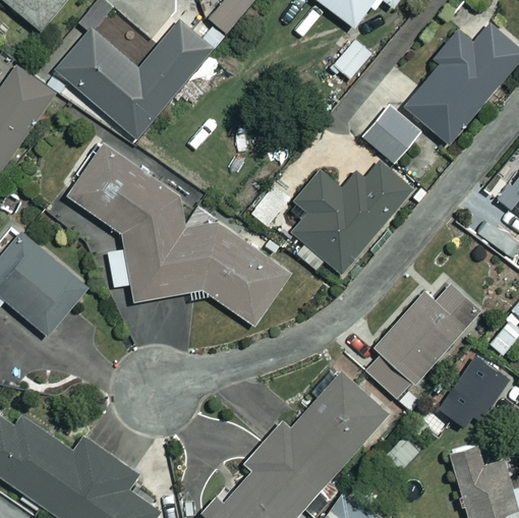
[(0,0),(0,2),(40,35),(67,0),(0,0)]
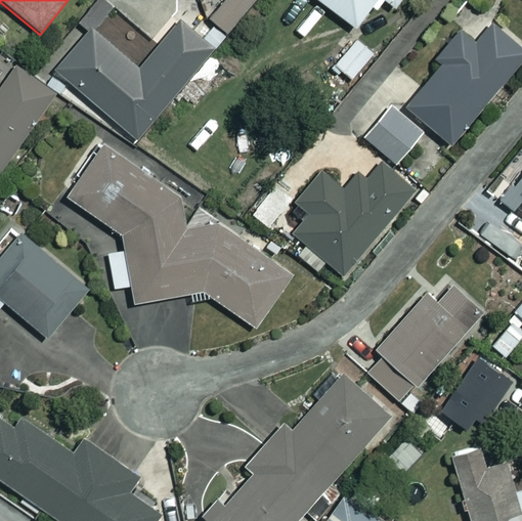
[(254,0),(224,0),(211,17),(229,33),(254,0)]
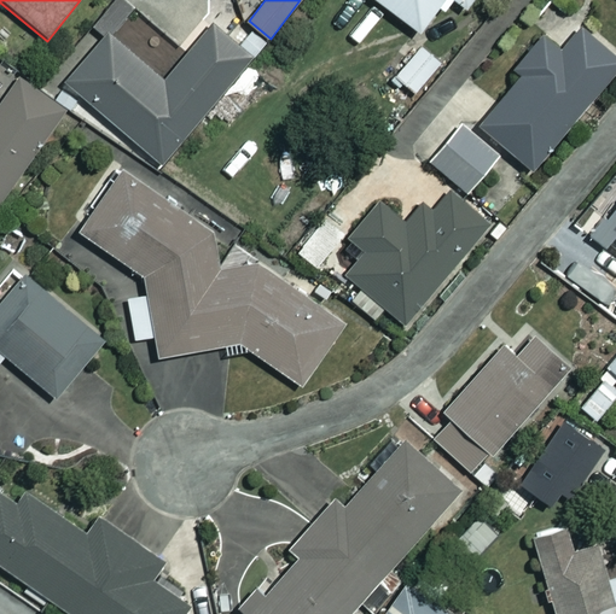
[(464,10),(471,0),(376,0),(416,31),(433,10),(443,18),(457,3),(464,10)]
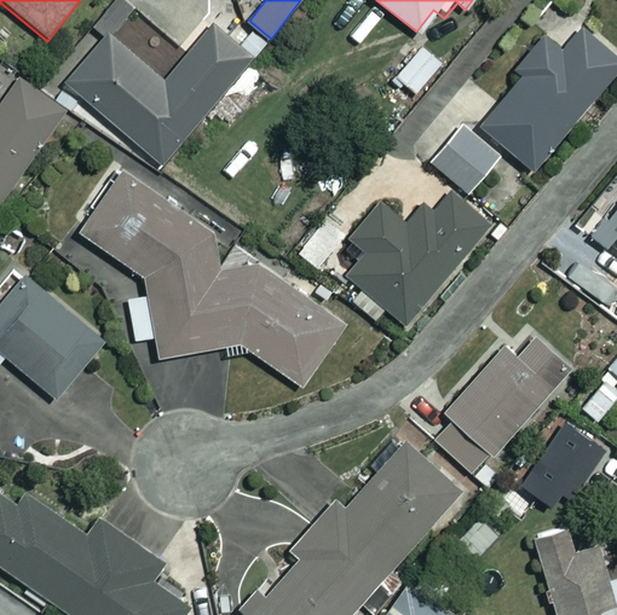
[(616,53),(563,11),(513,71),(522,77),(480,128),(534,170),(616,68),(616,53)]
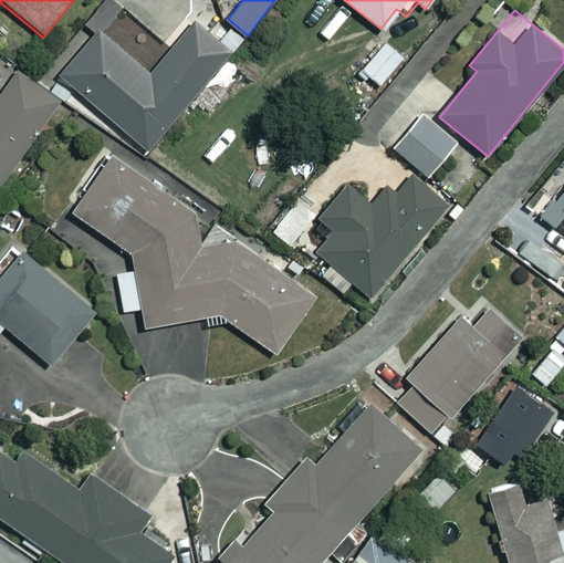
[(231,52),(195,22),(150,76),(100,34),(61,81),(149,153),(231,52)]
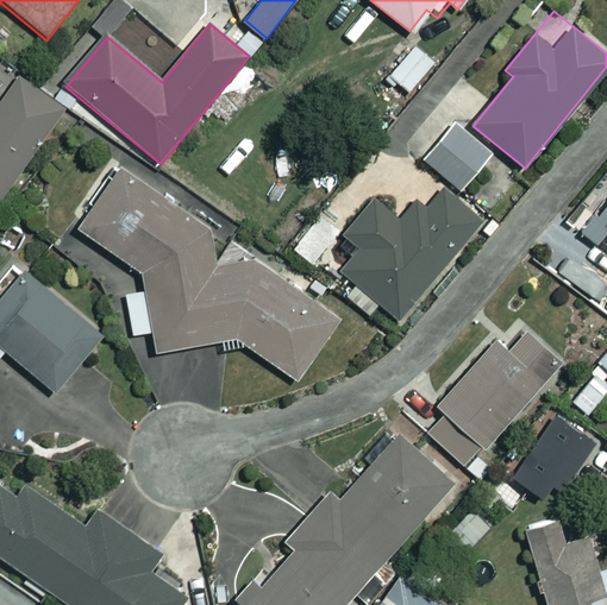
[(433,63),(413,46),(379,90),(398,106),(433,63)]
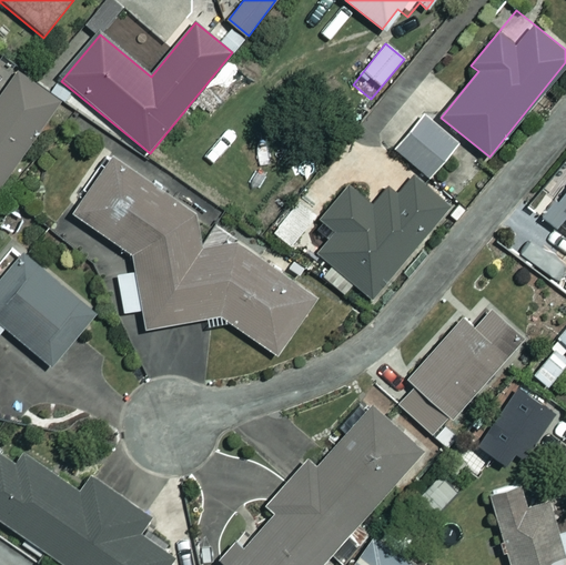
[(0,184),(59,103),(18,74),(0,99),(0,184)]
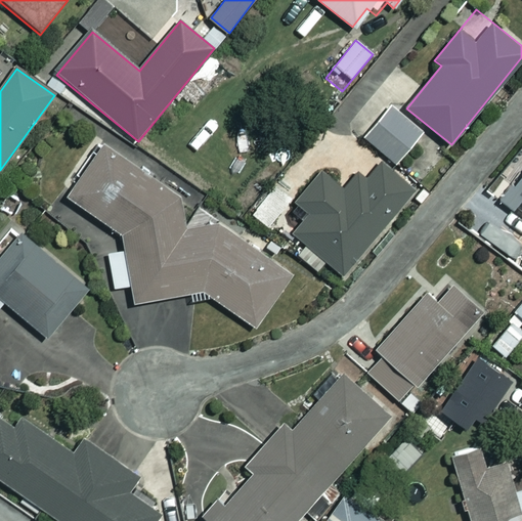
[(422,134),(392,110),(365,140),(395,165),(422,134)]
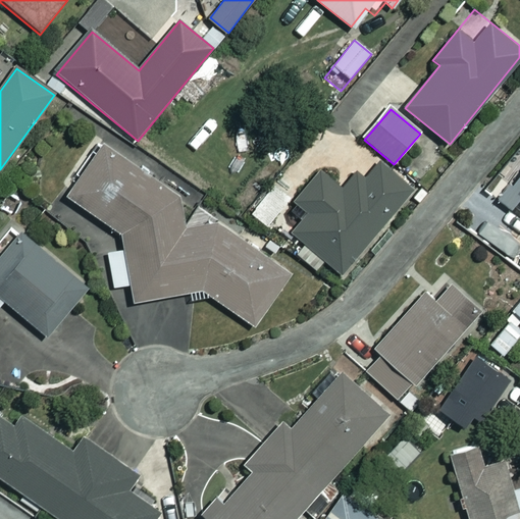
[(253,327),(290,276),(102,144),(65,196),(130,243),(108,254),(114,289),(130,286),(133,304),(190,293),(192,305),(210,296),(253,327)]
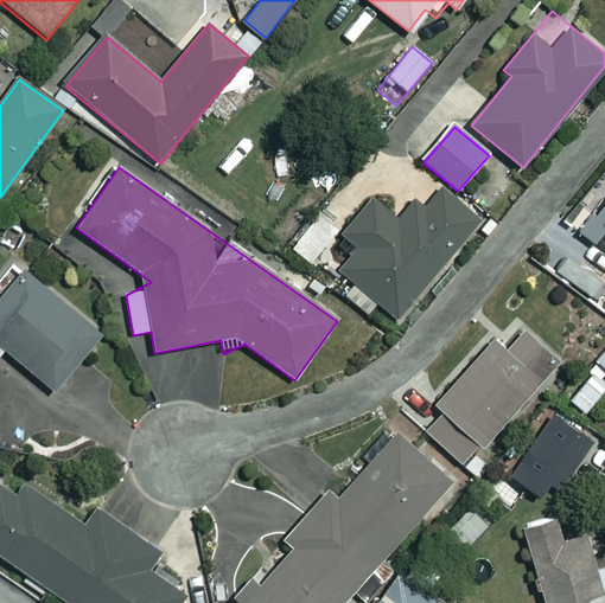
[(479,219),(440,188),(425,209),(414,200),(400,219),(374,198),(338,244),(354,256),(339,274),(400,320),(479,219)]
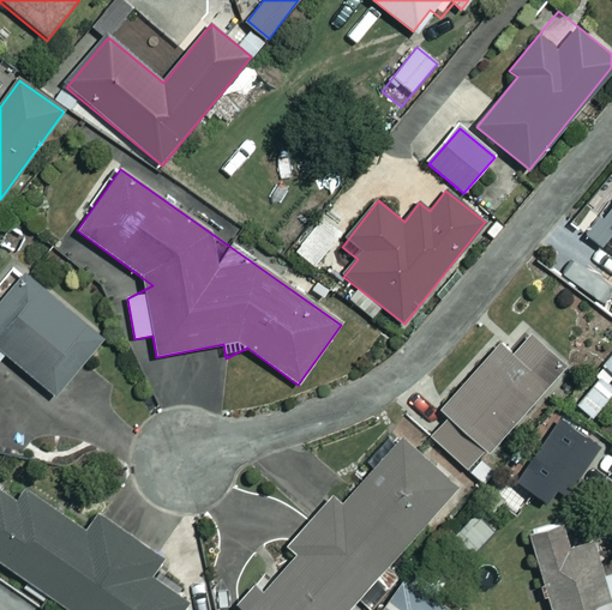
[(102,343),(25,277),(0,305),(0,350),(55,398),(102,343)]
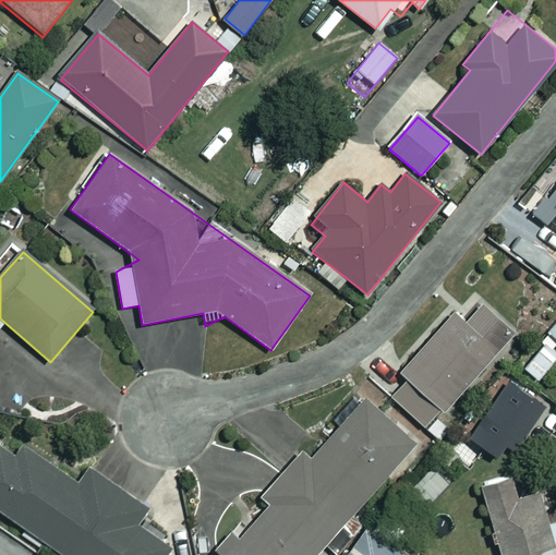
[(512,336),(480,305),(462,324),(452,314),(398,372),(407,381),(391,396),(425,427),(512,336)]
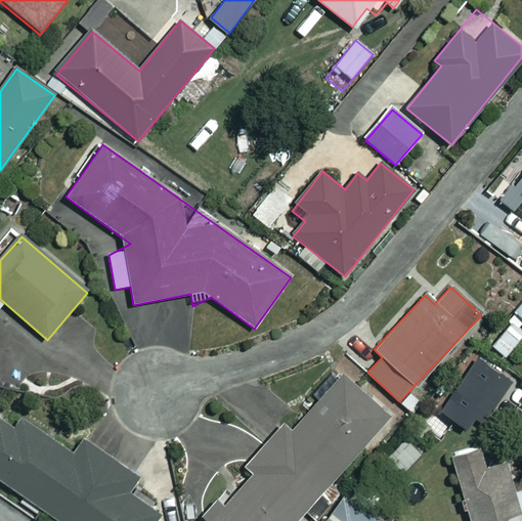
[(511,380),(477,356),(447,400),(480,423),(511,380)]
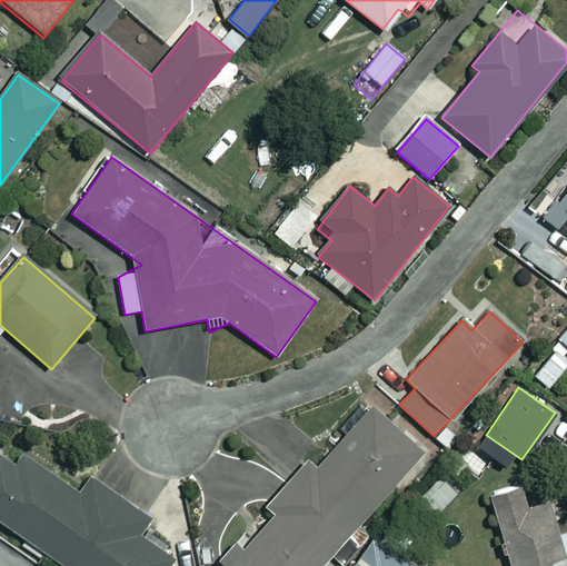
[(320,565),(329,556),(339,565),(346,565),(371,536),(358,524),(421,454),(370,407),(316,468),(309,463),(267,509),(274,515),(227,565),(320,565)]
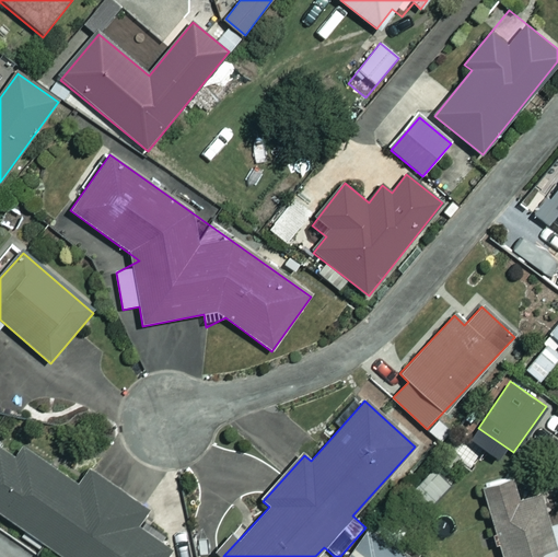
[(0,444),(0,513),(64,556),(166,556),(171,550),(137,528),(149,510),(90,470),(80,484),(21,443),(13,454),(0,444)]
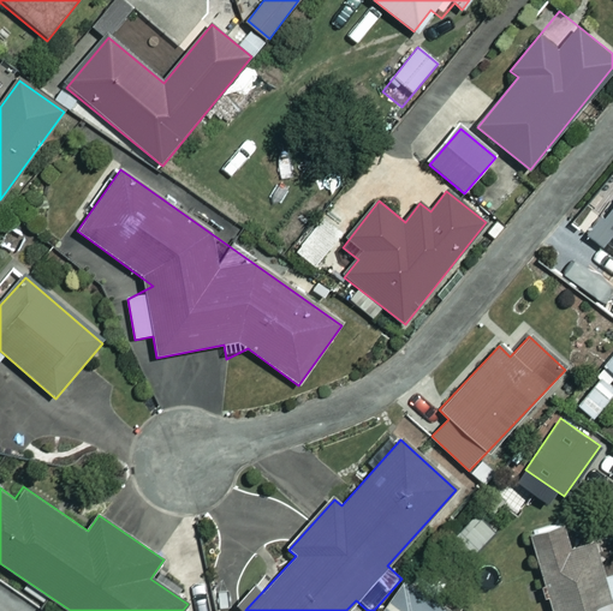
[(571,550),(565,525),(529,534),(549,610),(612,610),(612,576),(603,579),(594,544),(571,550)]
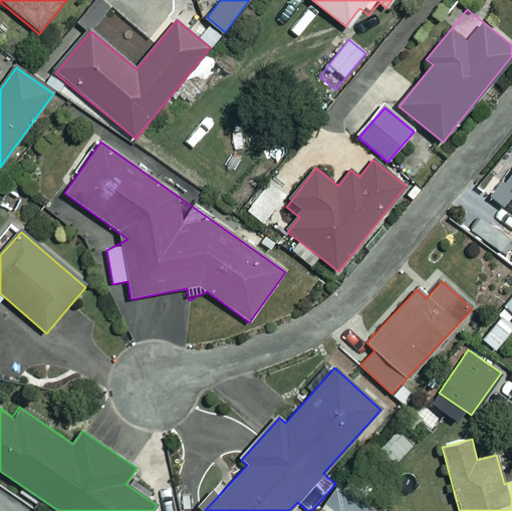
[(369,510),(337,487),(319,510),(369,510)]
